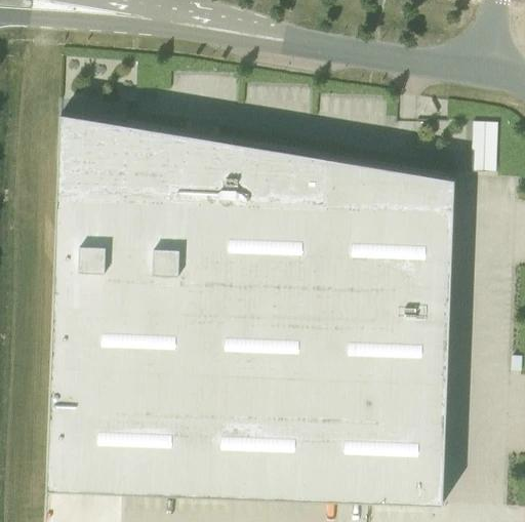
[(235,104),(238,78),(171,70),(169,92),(158,91),(157,92),(137,90),(133,121),(202,130),(203,116),(202,116),(204,99),(235,104)]
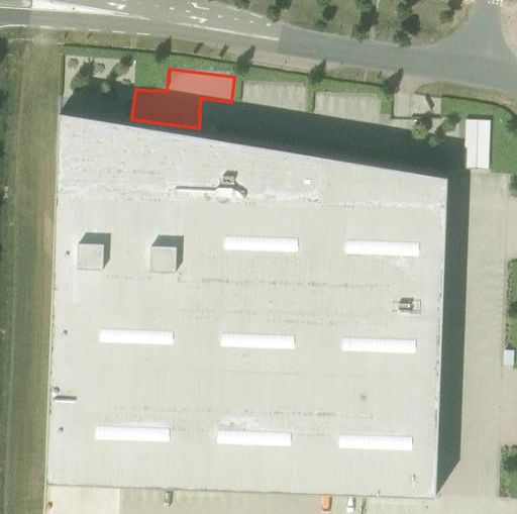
[(439,100),(394,97),(393,116),(438,118),(439,100)]
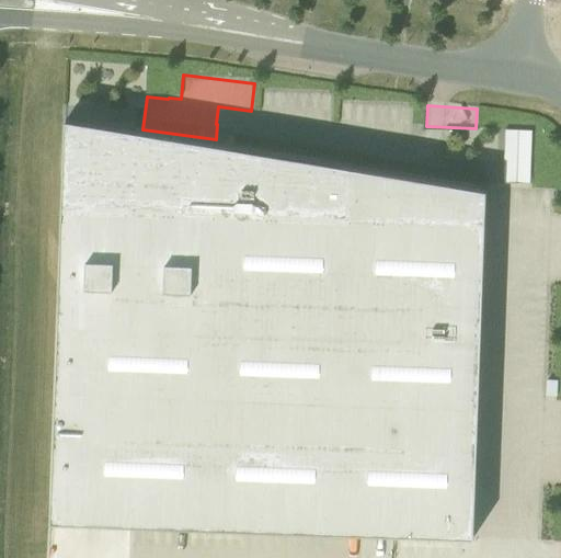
[(63,183),(50,526),(472,542),(485,194),(230,151),(230,147),(229,147),(229,151),(202,147),(202,146),(201,146),(201,147),(135,136),(65,124),(63,183)]
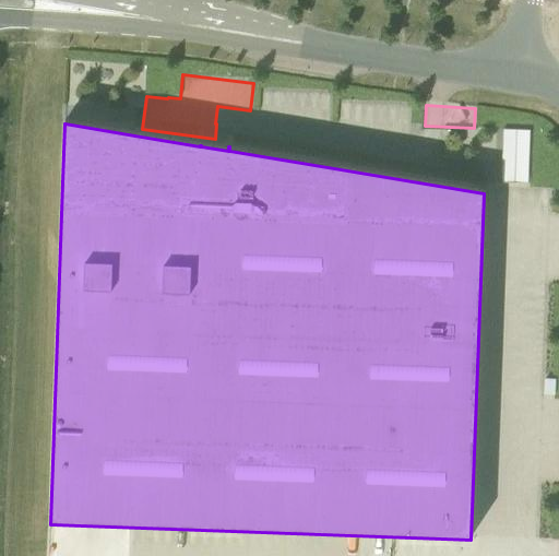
[(530,184),(531,132),(506,131),(503,182),(530,184)]
